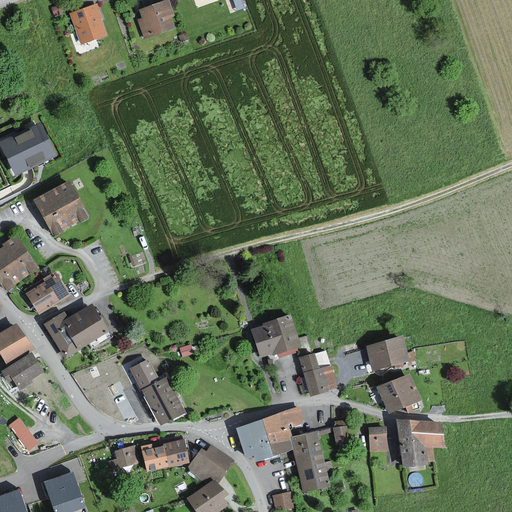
[(175,17),(169,1),(141,11),(143,19),(138,21),(145,40),(175,30),(171,18),(175,17)]
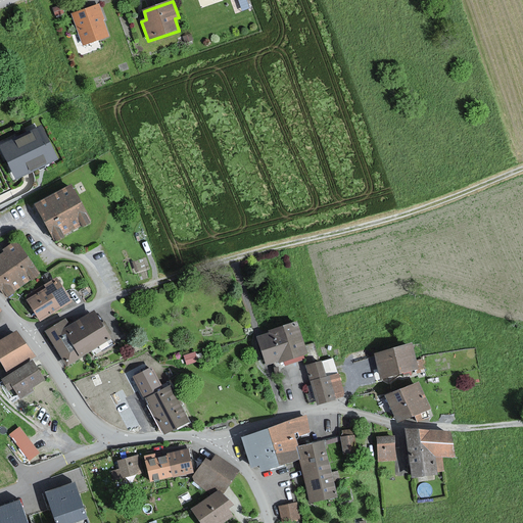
[(98,5),(72,14),(82,45),(108,37),(98,5)]
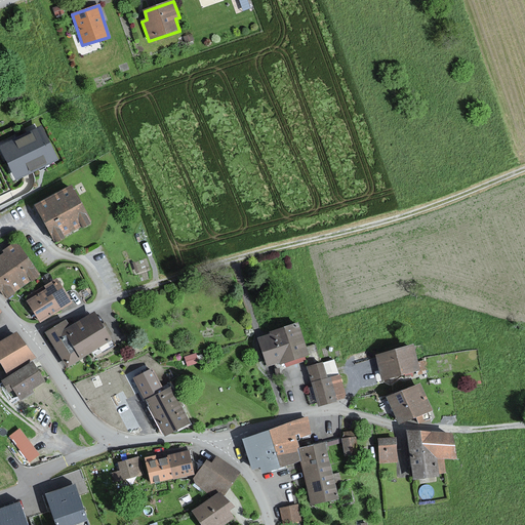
[(56,160),(42,128),(0,148),(15,179),(56,160)]
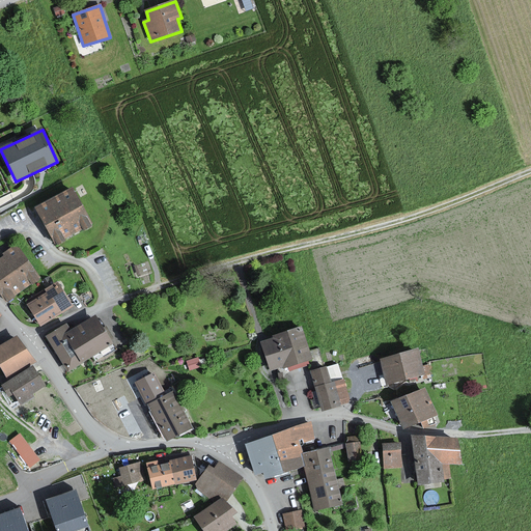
[(74,189),(36,211),(56,245),(92,223),(74,189)]
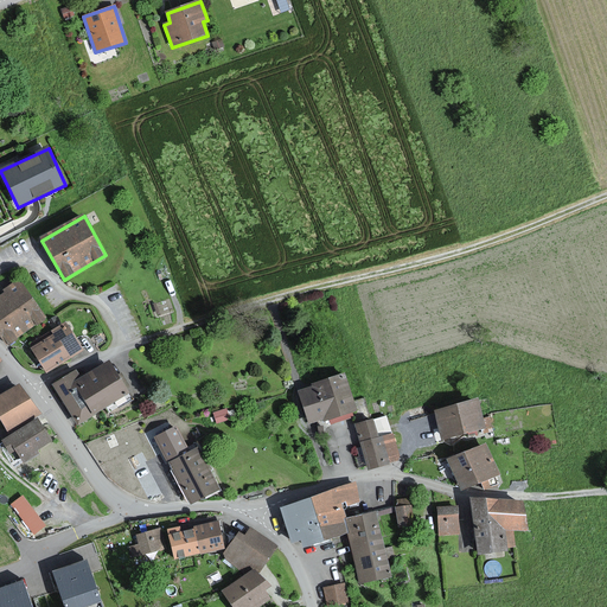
[(6,294),(0,298),(0,333),(7,344),(45,320),(20,281),(5,292),(6,294)]
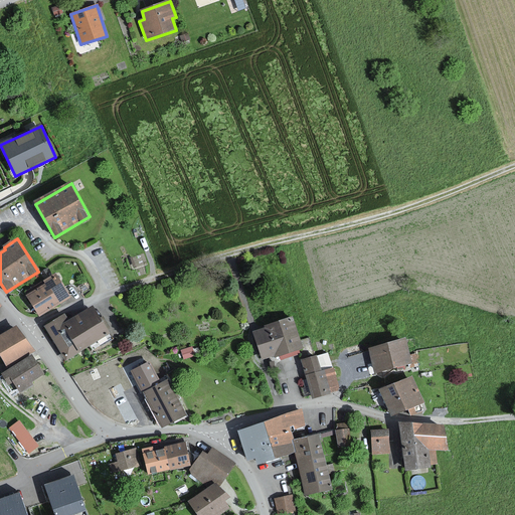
[(51,277),(25,294),(40,316),(70,297),(60,282),(55,285),(51,277)]
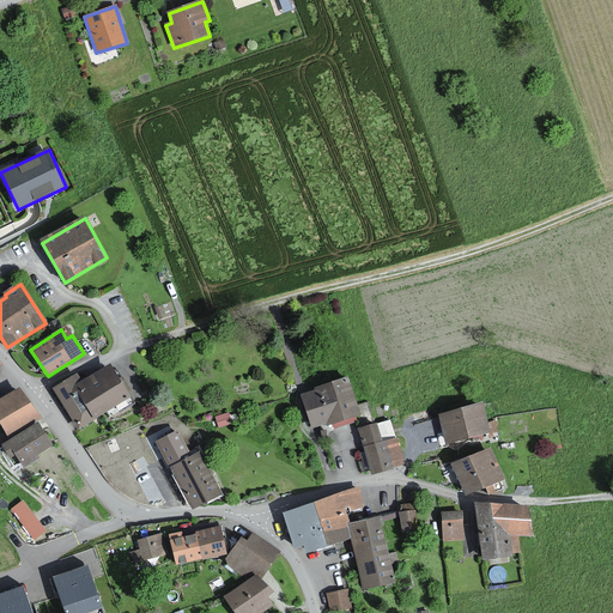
[(84,384),(77,388),(96,419),(132,396),(113,365),(84,384)]
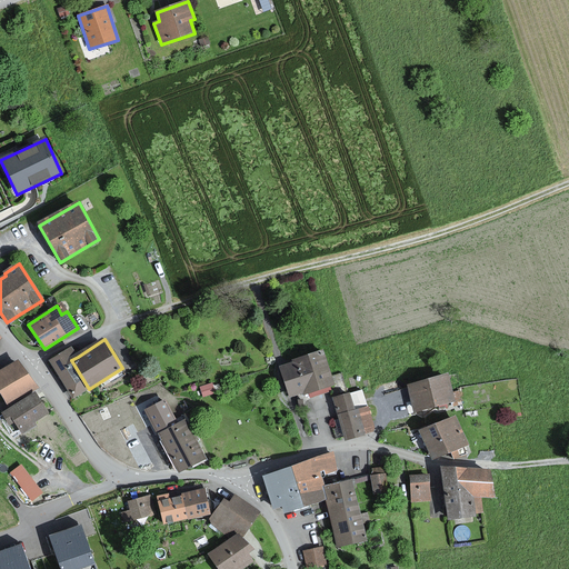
[(89,389),(71,360),(78,357),(71,348),(50,361),(73,399),(89,389)]
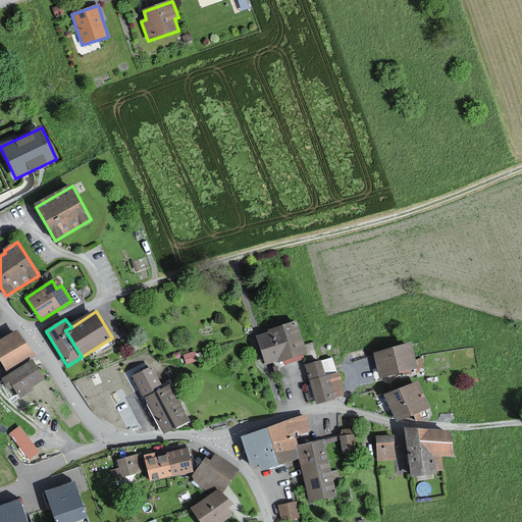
[(270,333),(258,337),(266,362),(279,358),(280,361),(307,353),(297,322),(269,330),(270,333)]
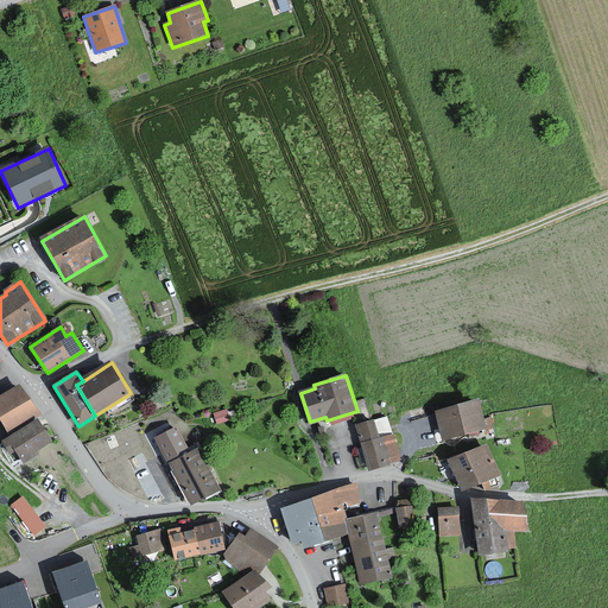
[(19,386),(0,396),(0,416),(8,432),(44,413),(21,388),(19,386)]
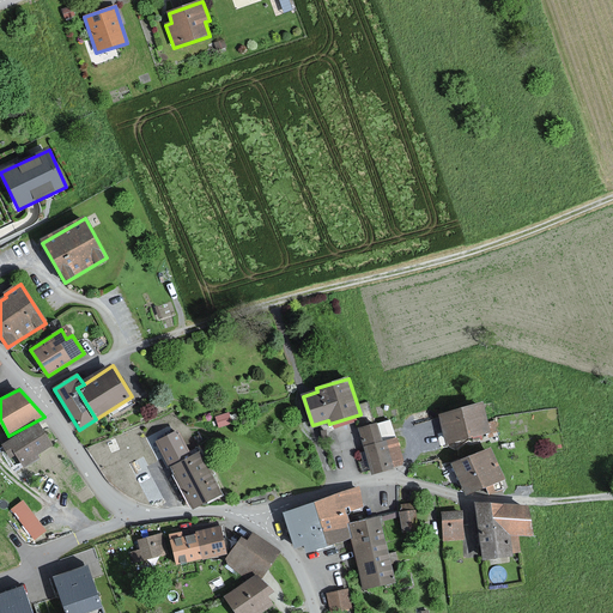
[(483,404),(441,414),(448,442),(490,431),(483,404)]
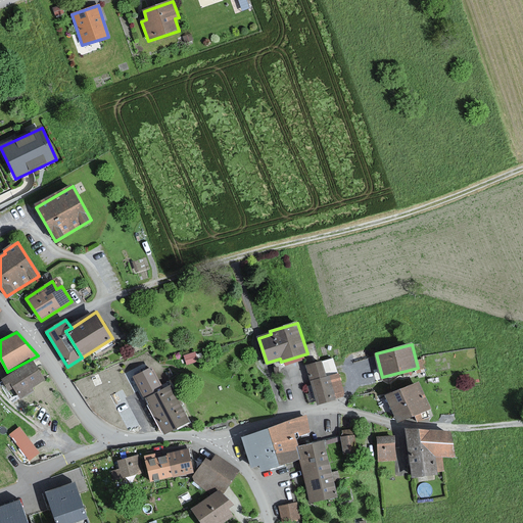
[(198,362),(195,353),(185,357),(188,366),(198,362)]
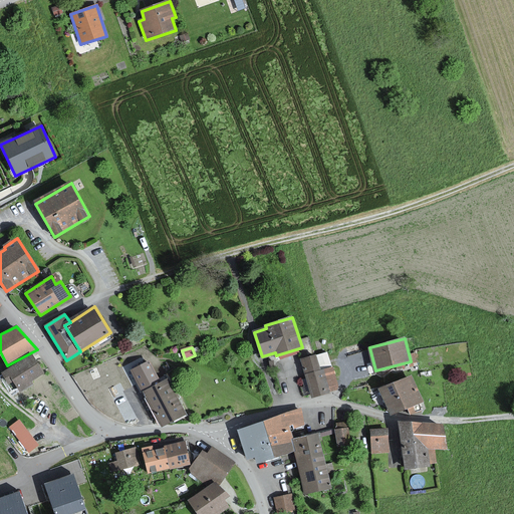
[(46,374),(33,355),(4,373),(11,384),(15,381),(21,392),(46,374)]
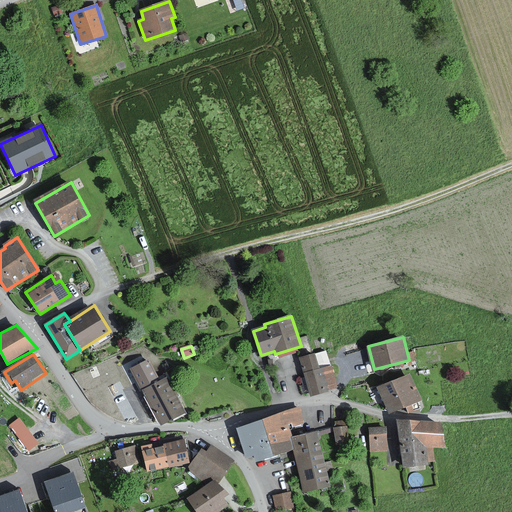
[(315,355),(302,358),(312,394),(336,387),(331,366),(319,369),(315,355)]
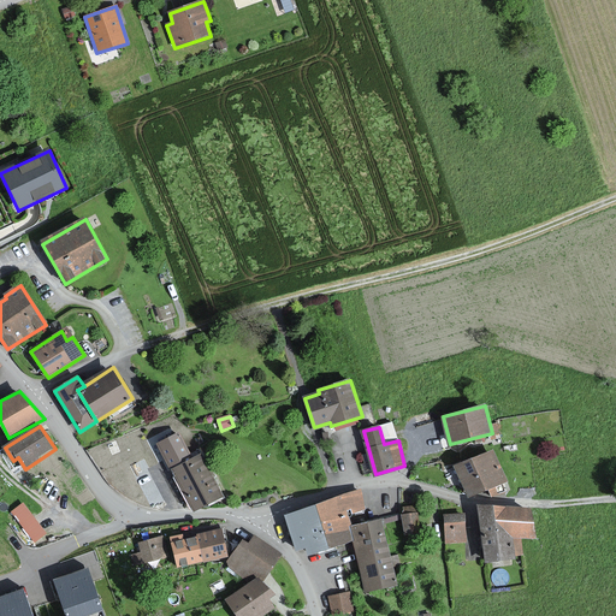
[(159,444),(172,471),(193,461),(178,436),(159,444)]
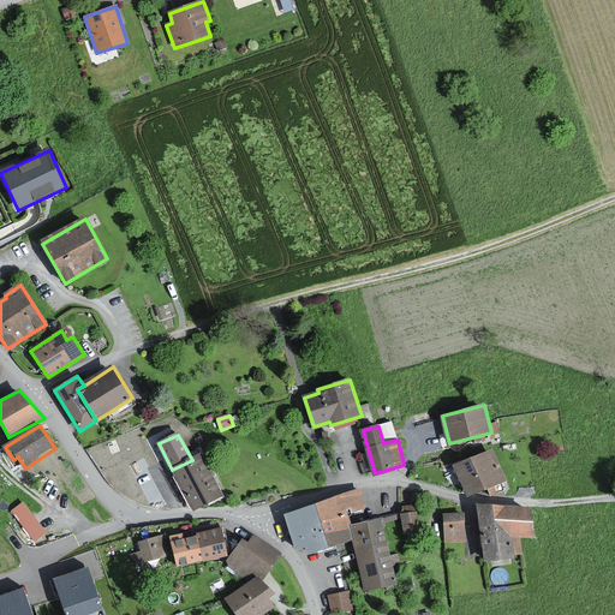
[(493,449),(455,466),(469,495),(488,487),(491,495),(509,487),(493,449)]
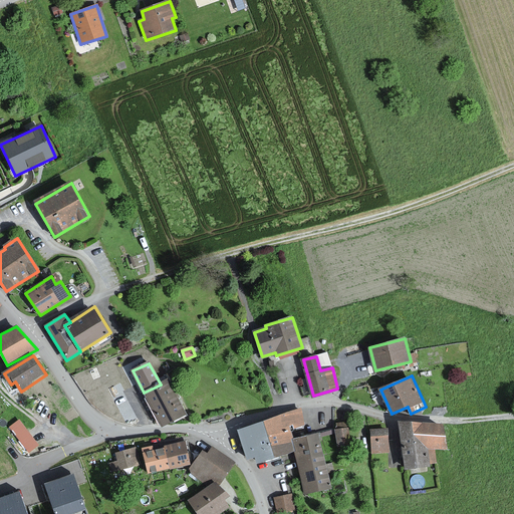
[(186,415),(169,380),(161,384),(144,393),(162,427),(186,415)]
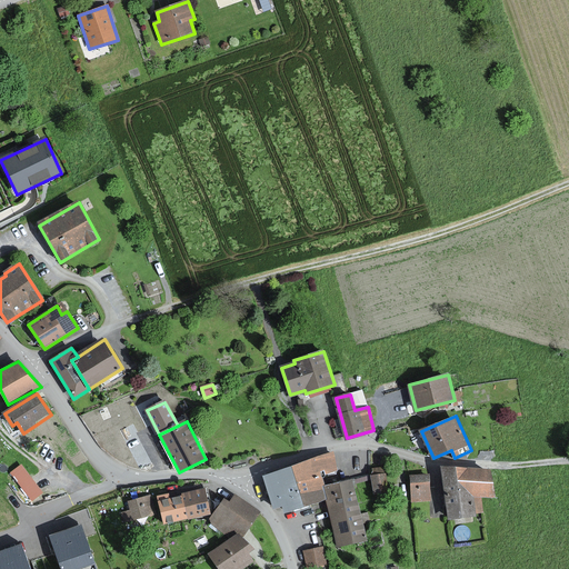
[(285,509),(286,512),(329,501),(326,488),(322,478),(339,473),(335,457),(266,475),(275,511),(285,509)]
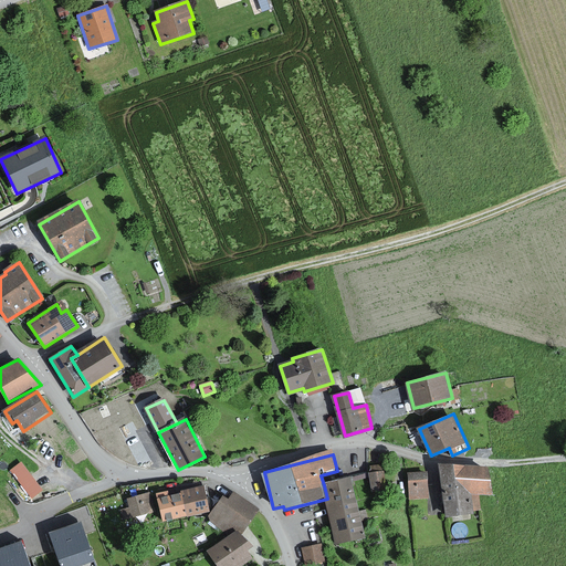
[(30,496),(43,488),(22,458),(9,467),(30,496)]
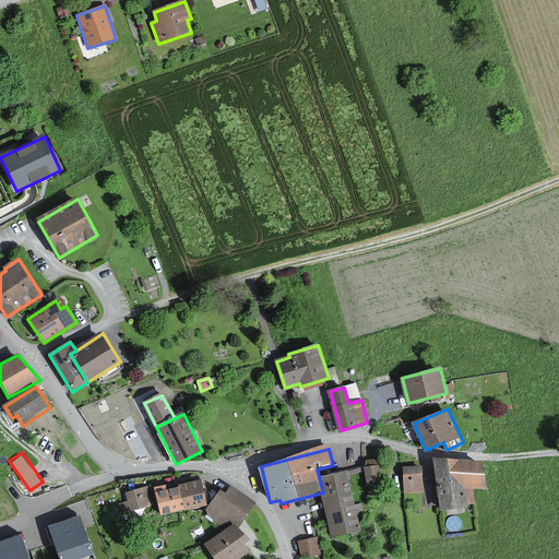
[(473,490),(487,489),(487,462),(439,462),(440,511),(467,510),(467,506),(473,506),(473,490)]
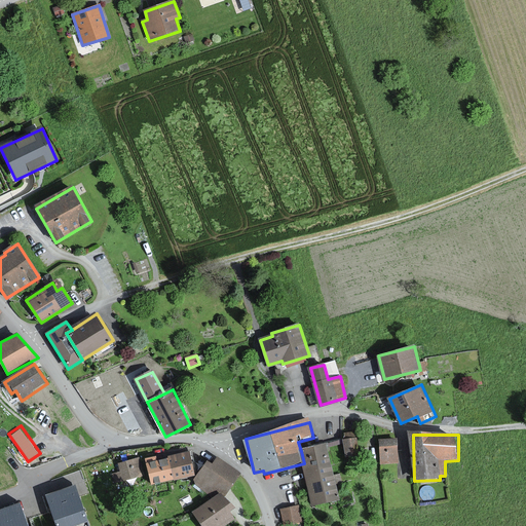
[(355,438),(344,440),(346,456),(359,454),(355,438)]
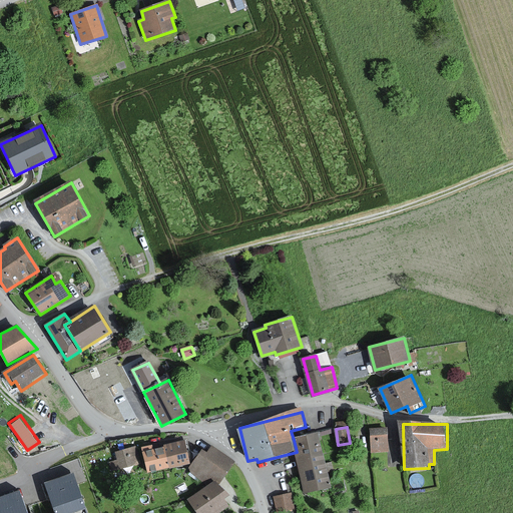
[(386,429),(370,430),(371,452),(388,451),(386,429)]
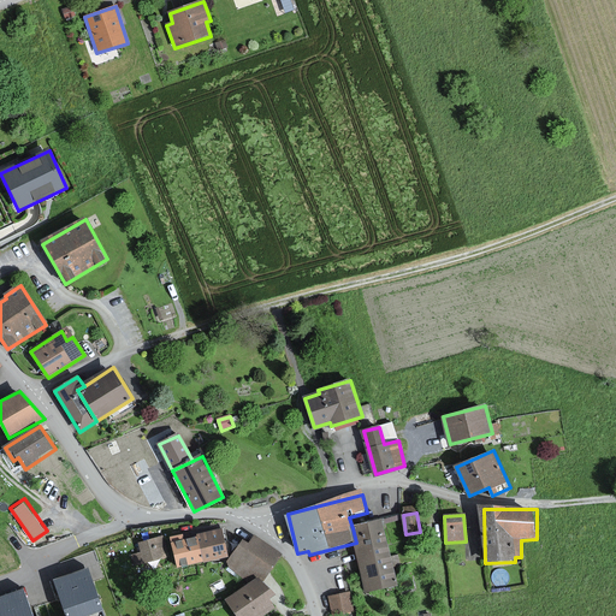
[(381,521),(353,528),(356,543),(369,593),(398,586),(381,521)]
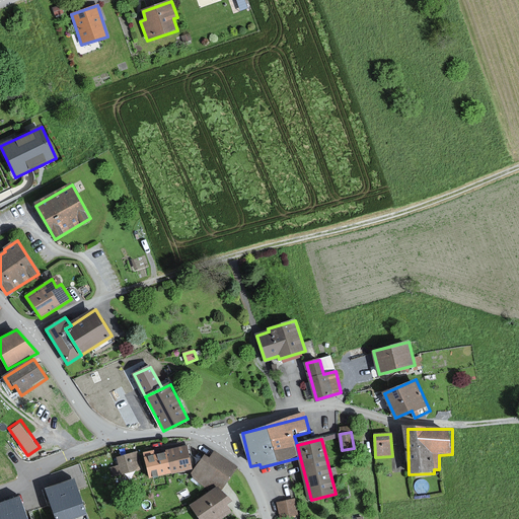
[(193,470),(189,447),(167,451),(171,474),(193,470)]
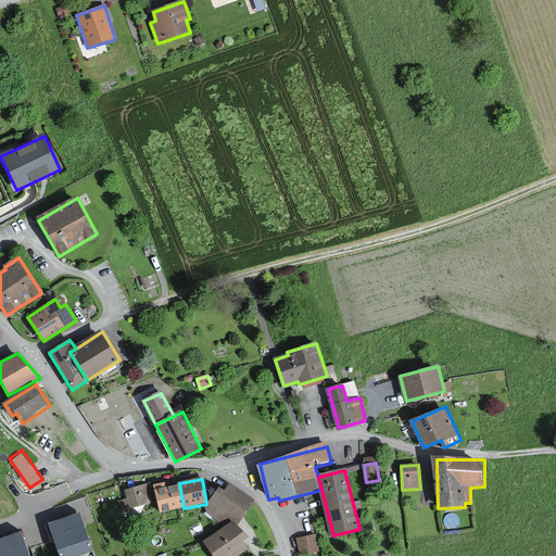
[(160,513),(184,508),(179,483),(155,488),(160,513)]
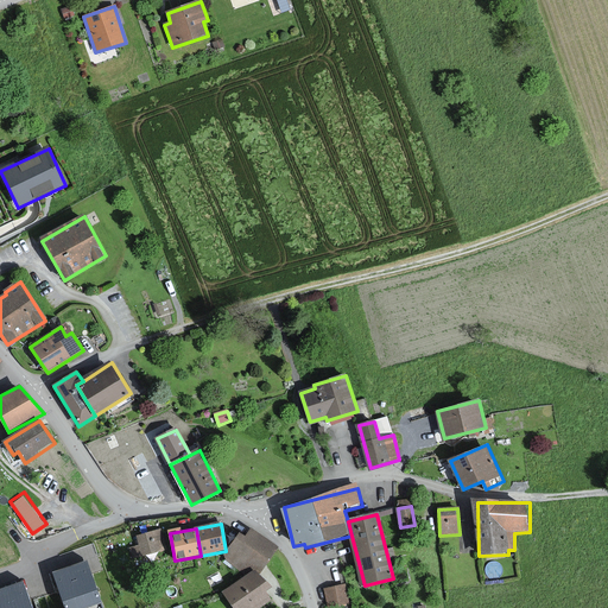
[(163,552),(159,531),(135,536),(138,546),(130,548),(132,558),(163,552)]
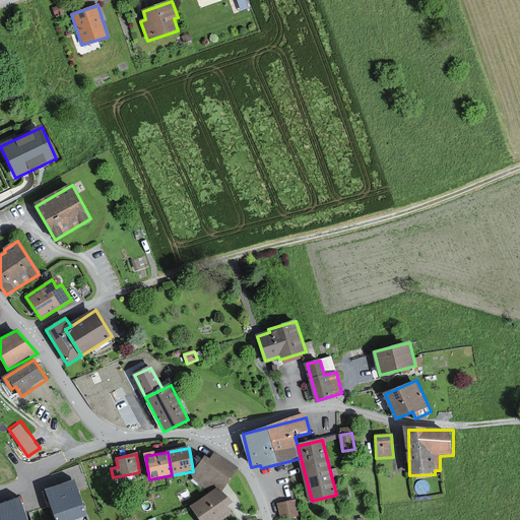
[(207,459),(192,478),(212,495),(217,491),(224,492),(237,470),(234,468),(217,454),(211,462),(207,459)]
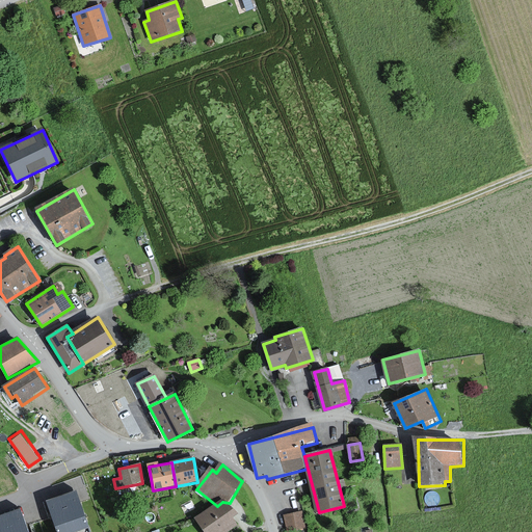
[(73,531),(88,527),(76,491),(71,493),(53,499),(47,501),(57,531),(73,531)]
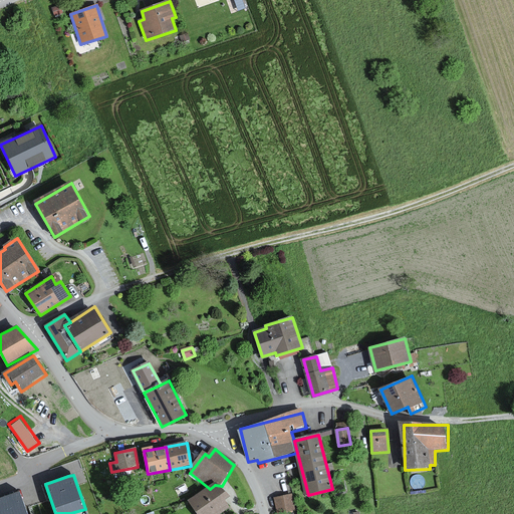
[(222,486),(215,485),(210,489),(190,502),(198,513),(222,513),(230,508),(226,503),(231,499),(222,486)]
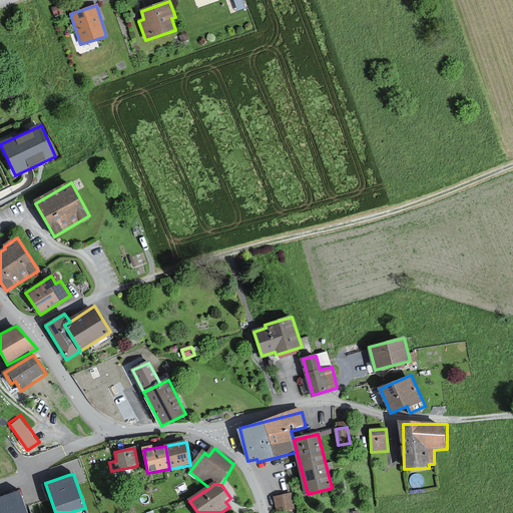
[(27,512),(20,491),(18,491),(13,493),(0,497),(0,512),(27,512)]
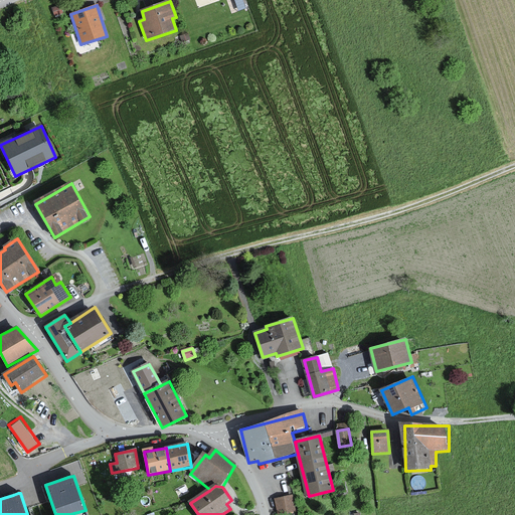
[(292,496),(274,499),(277,514),(282,514),(296,512),(292,496)]
